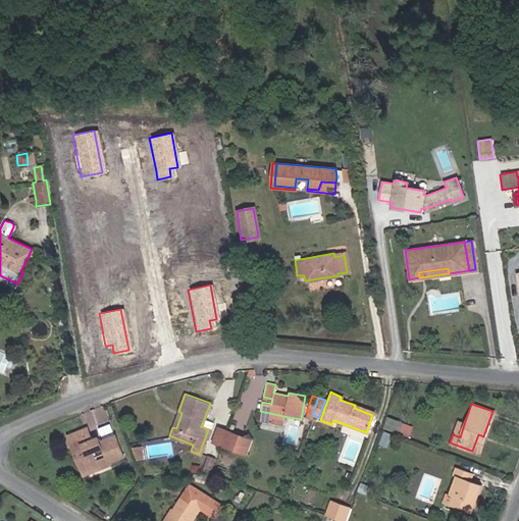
[(373,412),(355,405),(354,408),(372,415),(373,412)]
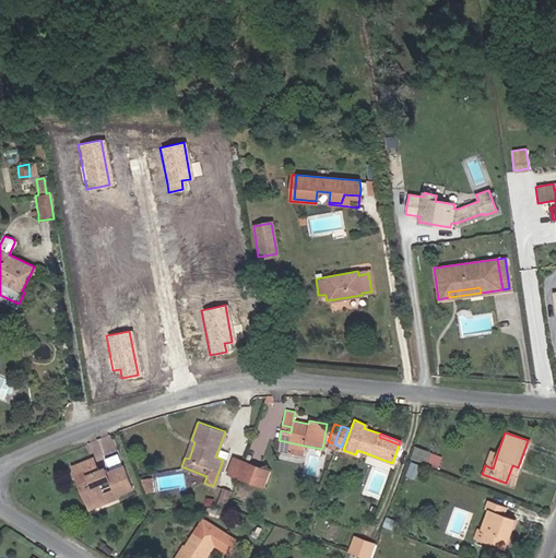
[(189,459),(194,442),(191,440),(185,458),(189,459)]
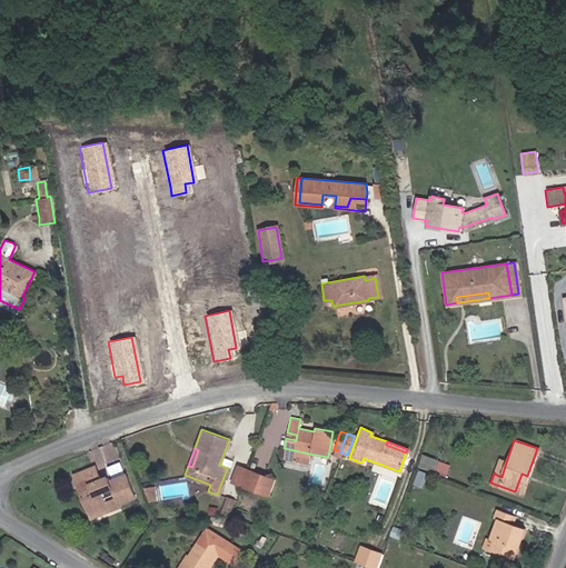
[(308,462),(309,454),(284,448),(281,457),(308,462)]
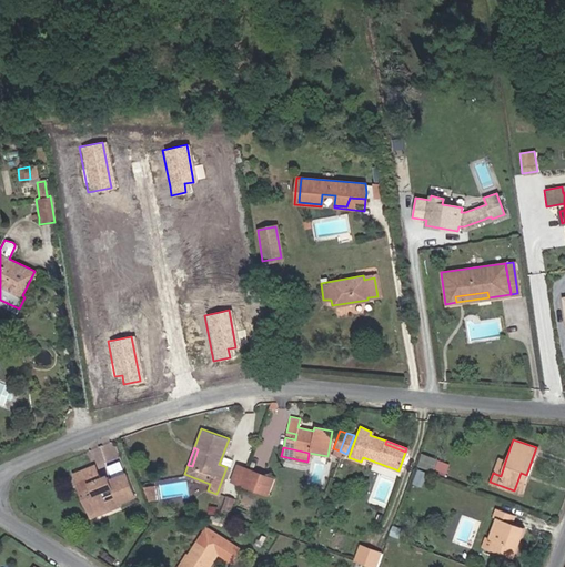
[(440,474),(444,463),(420,454),(415,465),(440,474)]
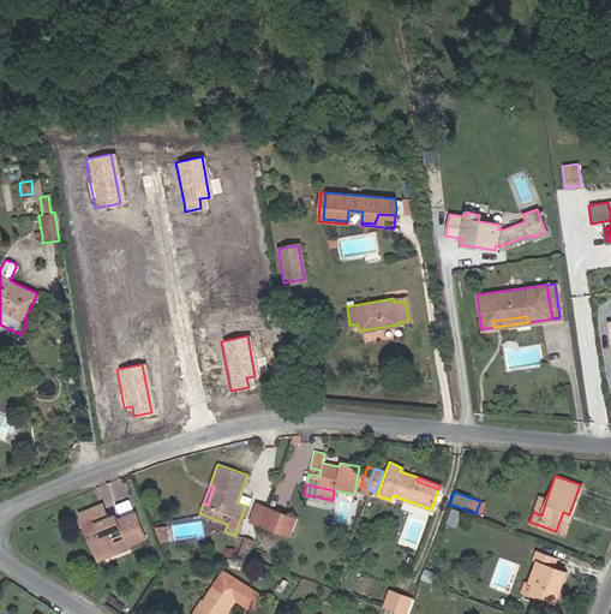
[(245,506),(249,498),(240,494),(237,502),(245,506)]
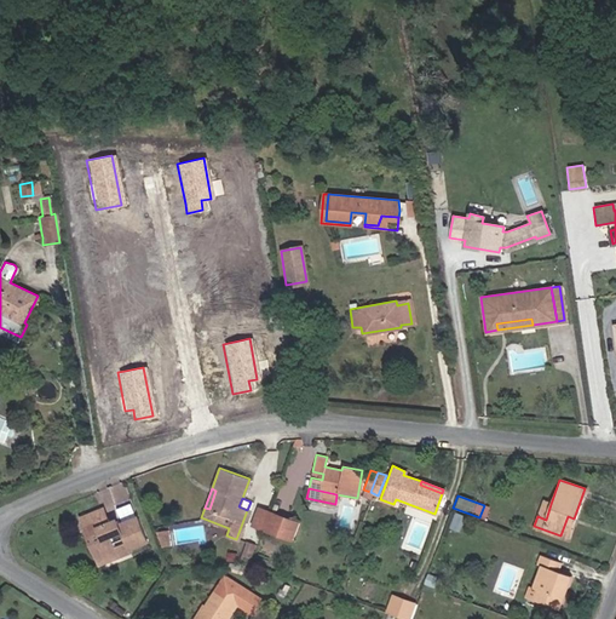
[(546,520),(551,504),(542,500),(537,516),(546,520)]
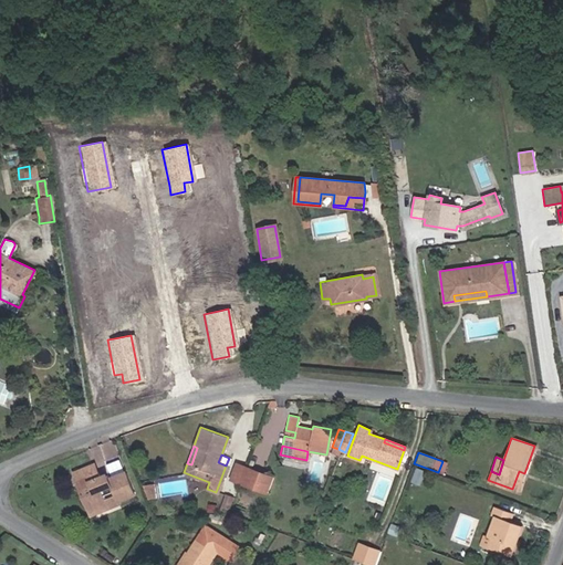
[(108,478),(122,472),(116,460),(104,464),(108,478)]
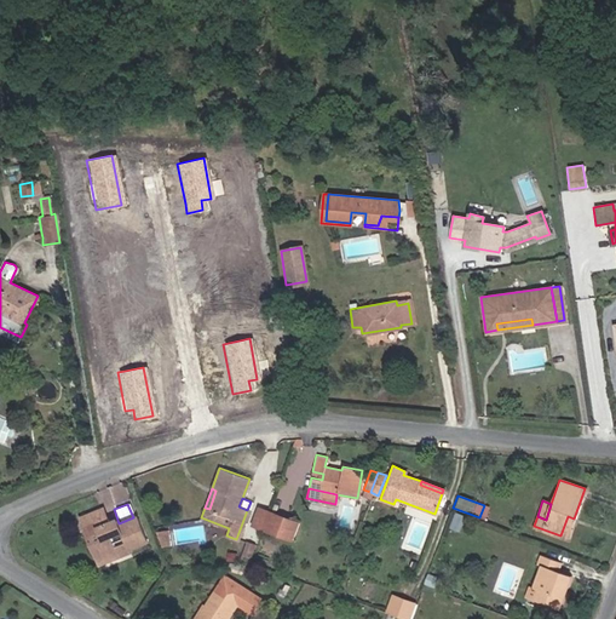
[(260,527),(266,511),(257,508),(251,525),(260,527)]
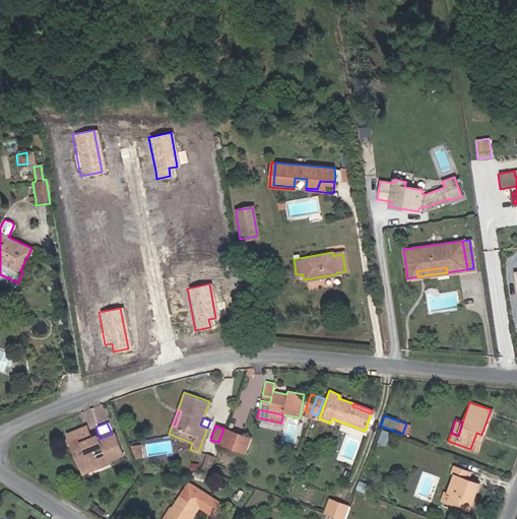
[(122,454),(114,434),(112,434),(100,439),(99,439),(91,442),(90,439),(88,434),(85,435),(82,427),(66,433),(82,473),(100,467),(95,458),(106,454),(108,459),(122,454)]
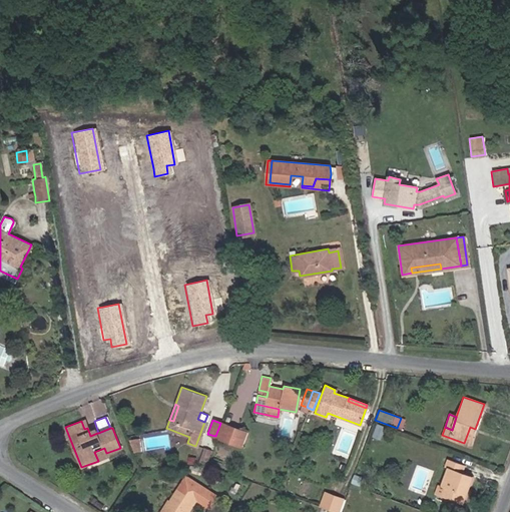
[(215,436),(229,442),(234,428),(220,423),(215,436)]
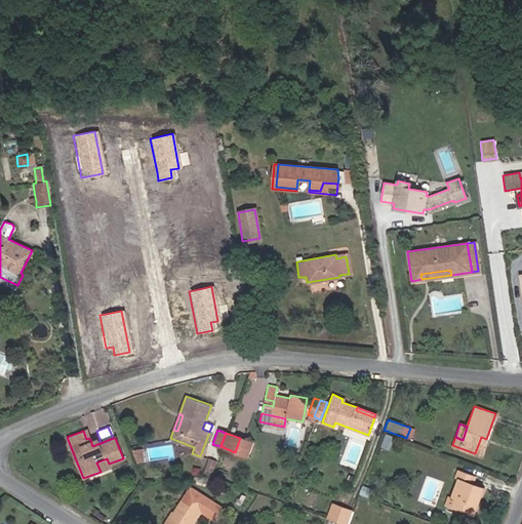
[(480,455),(486,439),(481,437),(475,453),(480,455)]
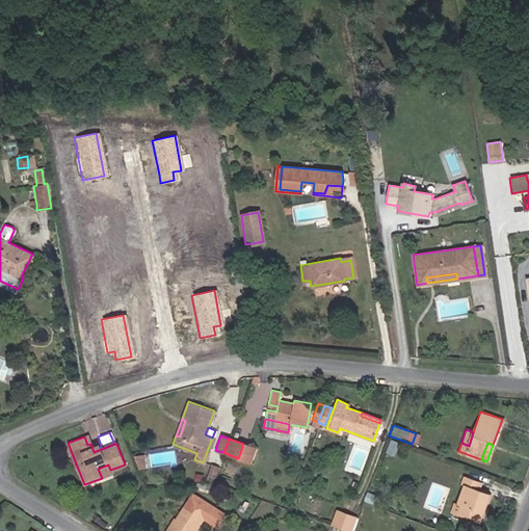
[(238,458),(248,462),(255,448),(243,444),(238,458)]
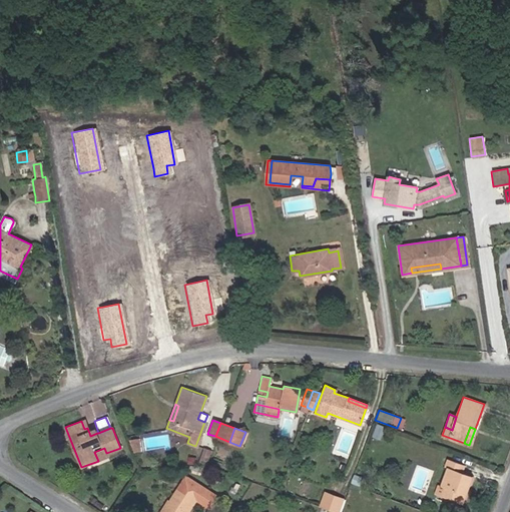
[(140,450),(138,438),(128,440),(132,451),(140,450)]
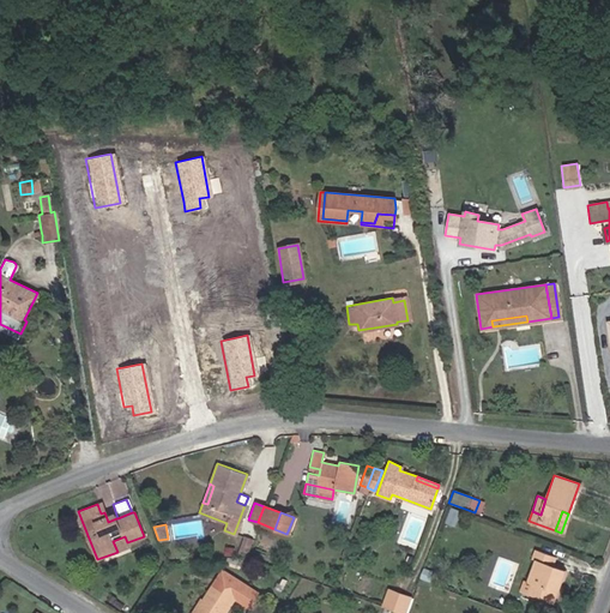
[(245,556),(252,539),(243,535),(236,552),(245,556)]
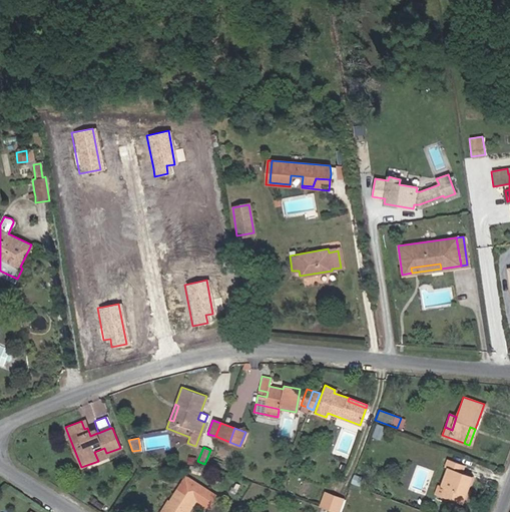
[(106,453),(104,448),(94,452),(98,461),(107,457),(106,453)]
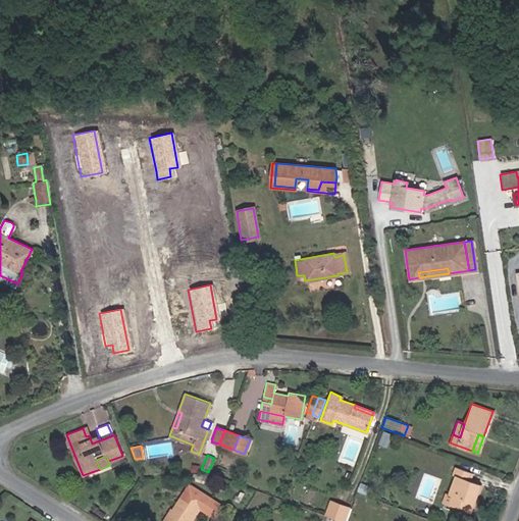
[(197,472),(198,465),(191,464),(190,471),(197,472)]
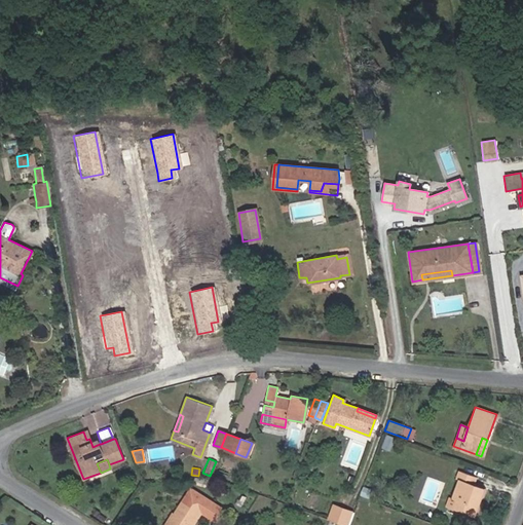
[(473,516),(483,487),(473,484),(476,477),(458,470),(455,478),(459,479),(452,498),(455,499),(452,509),(473,516)]
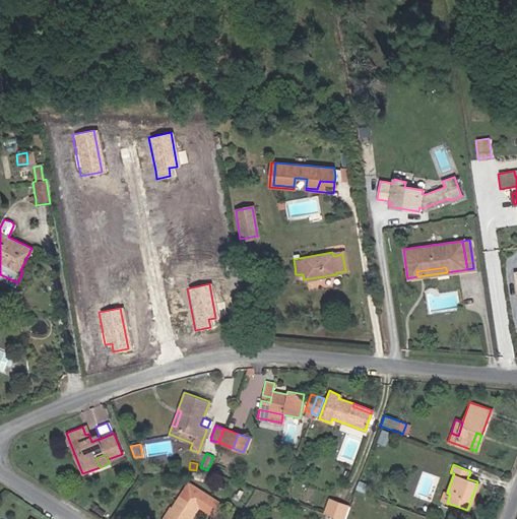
[(201,481),(204,473),(201,471),(196,471),(194,478),(201,481)]
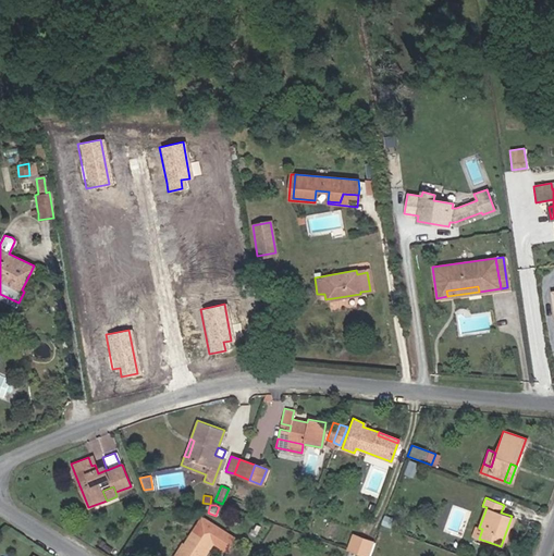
[(224,519),(228,508),(220,505),(219,507),(216,516),(224,519)]
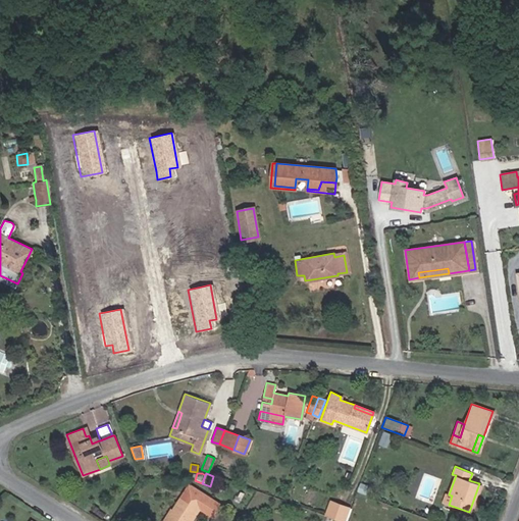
[(211,515),(218,503),(189,484),(164,520),(189,520),(198,507),(211,515)]
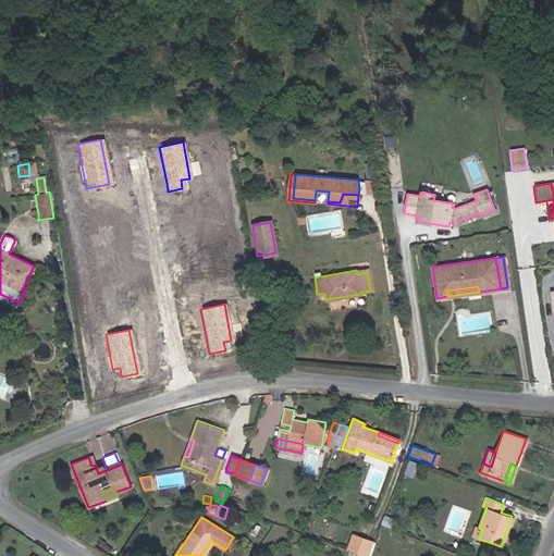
[(479,539),(482,529),(479,528),(475,526),(471,535),(479,539)]
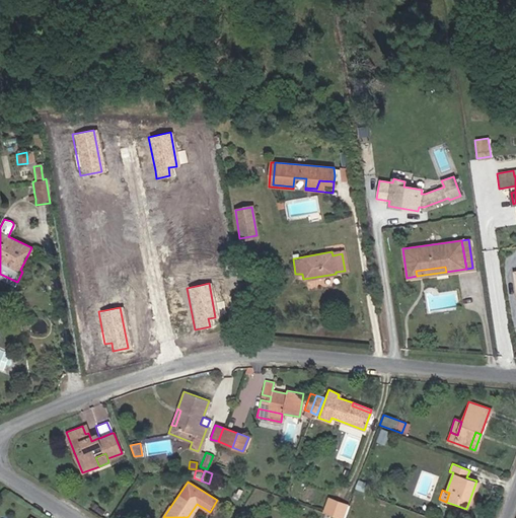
[(328,515),(335,500),(327,498),(322,512),(328,515)]
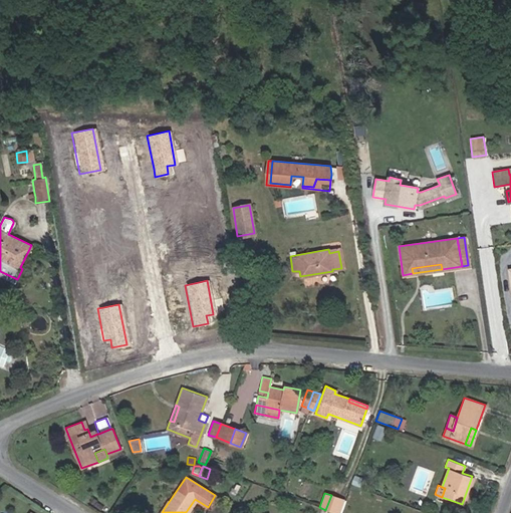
[(338,512),(343,500),(331,495),(325,510),(334,512),(338,512)]
